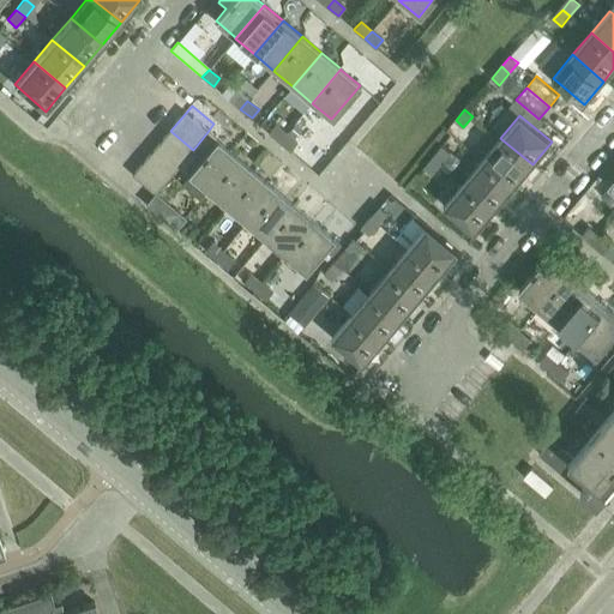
[(275,125),(269,131),(268,132),(278,142),(286,133),(275,125)]
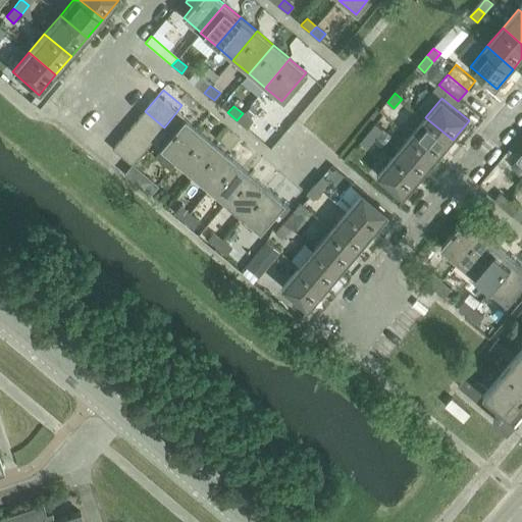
[(145,111),(137,121),(155,138),(164,127),(145,111)]
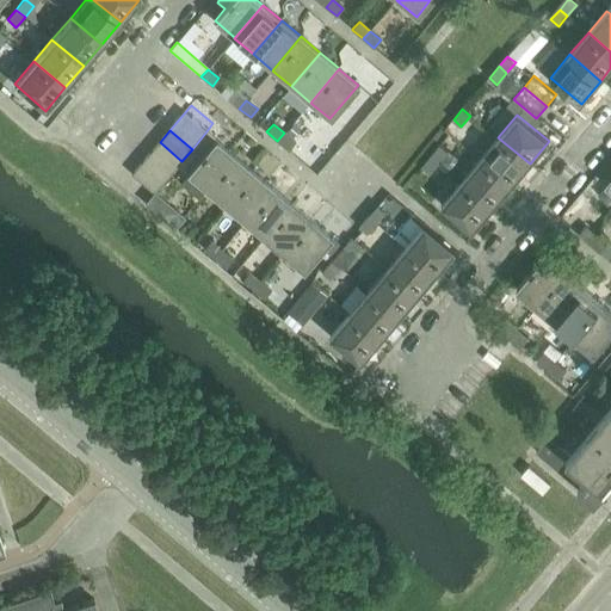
[(215,140),(207,131),(192,149),(181,161),(179,165),(187,172),(215,140)]
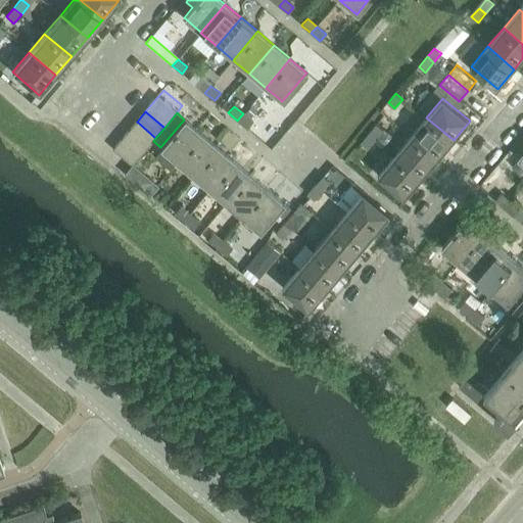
[(252,122),(243,113),(237,121),(246,129),(252,122)]
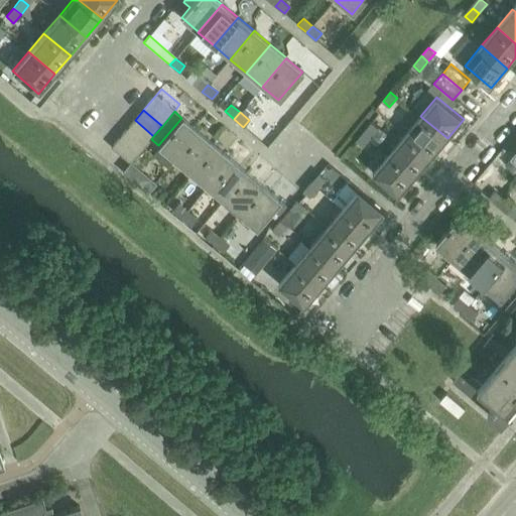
[(447,138),(421,117),(420,116),(405,134),(431,157),(447,138)]
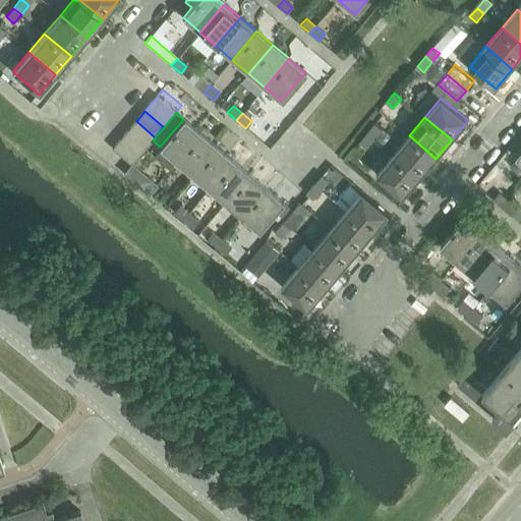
[(159,148),(176,162),(200,133),(183,119),(160,147),(159,148)]
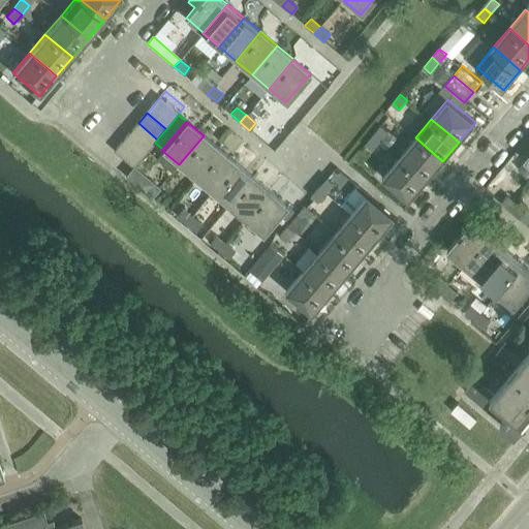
[(138,123),(130,132),(150,149),(155,143),(157,139),(138,123)]
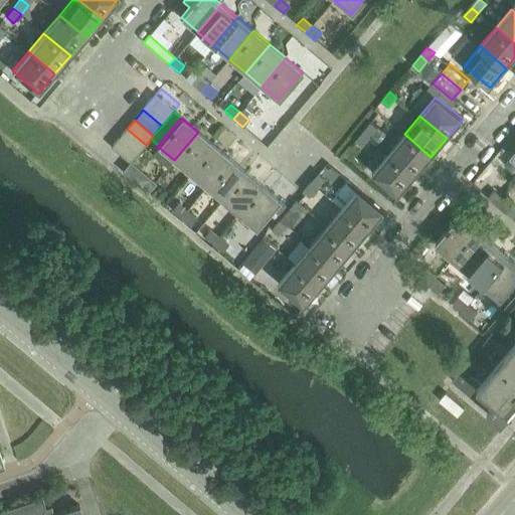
[(371,122),(363,132),(370,137),(378,128),(371,122)]
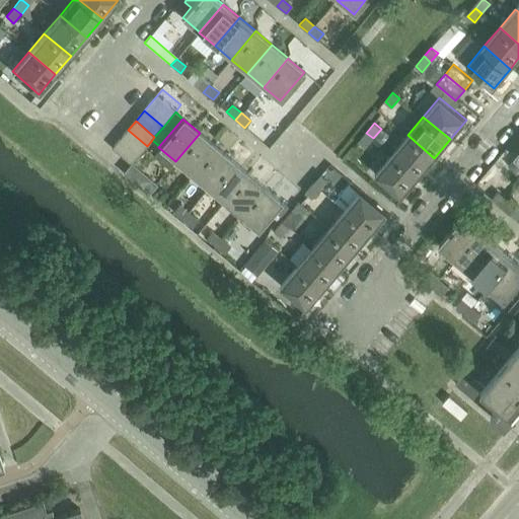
[(128,130),(120,139),(139,155),(147,146),(128,130)]
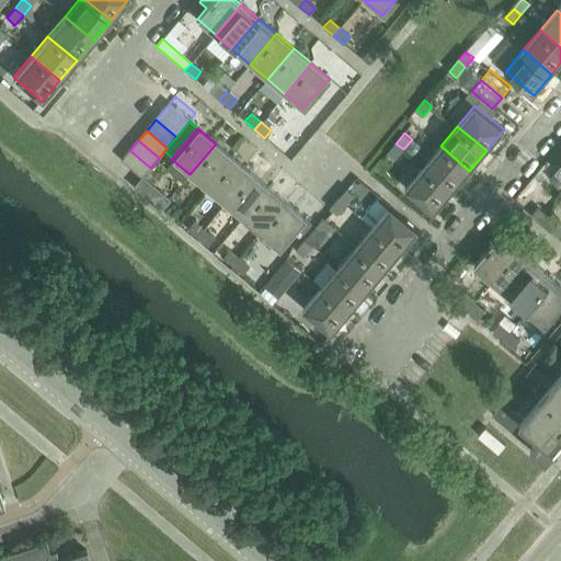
[(233,159),(216,144),(190,174),(207,190),(233,159)]
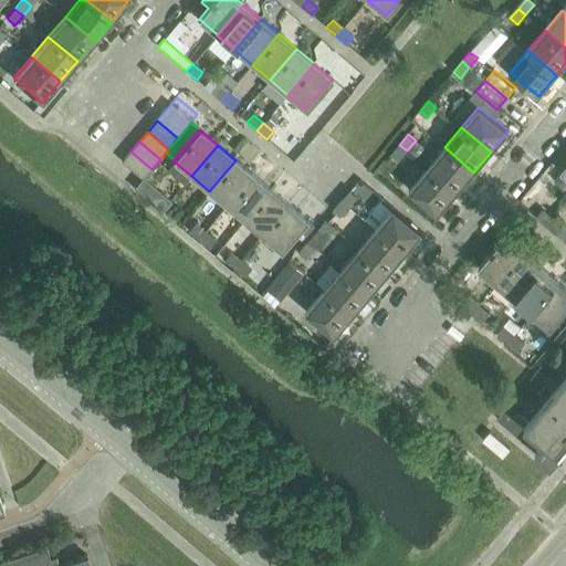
[(399,161),(407,150),(399,145),(391,155),(399,161)]
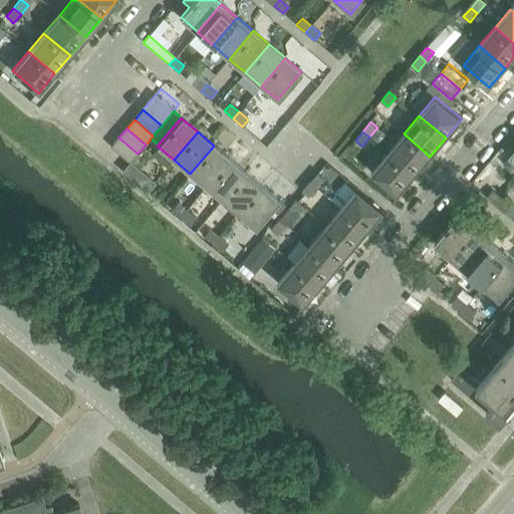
[(430,157),(404,134),(388,153),(415,175),(430,157)]
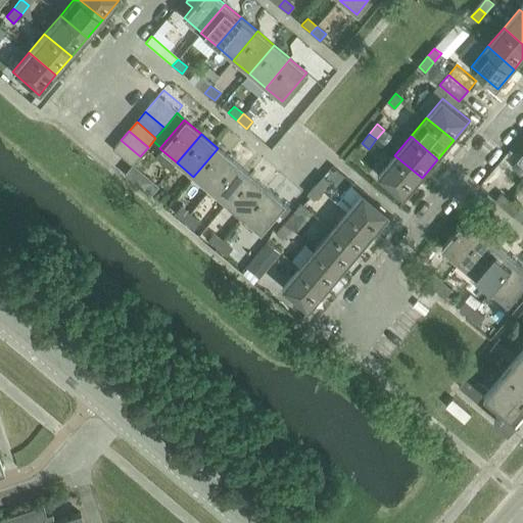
[(121,140),(113,149),(112,150),(132,165),(140,156),(121,140)]
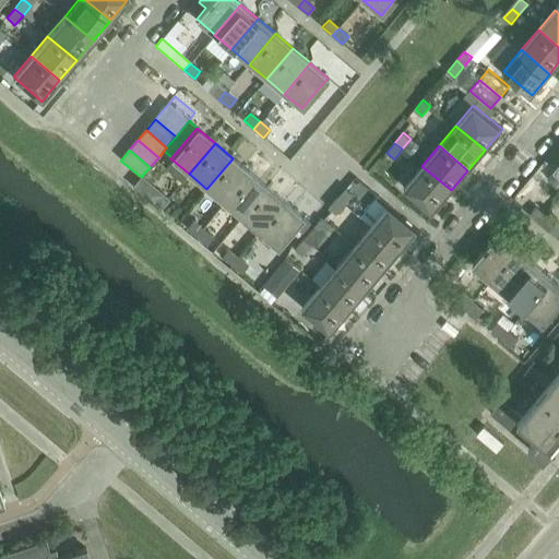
[(250,173),(233,158),(206,189),(224,203),(250,173)]
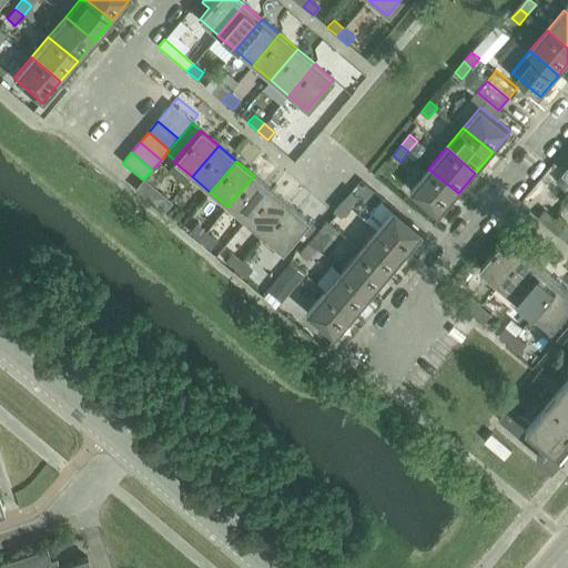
[(458,193),(428,169),(411,190),(439,214),(458,193)]
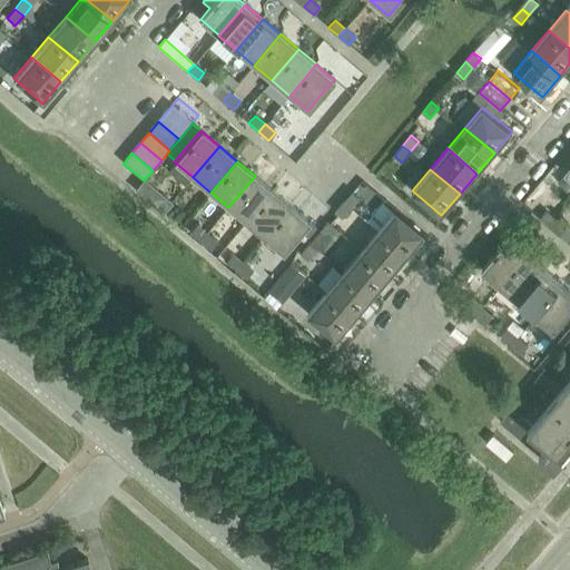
[(273,190),(255,176),(228,207),(246,223),(273,190)]
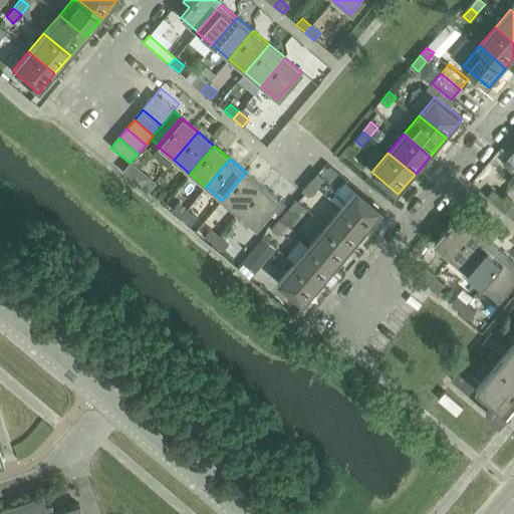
[(262,186),(246,172),(222,201),(238,214),(262,186)]
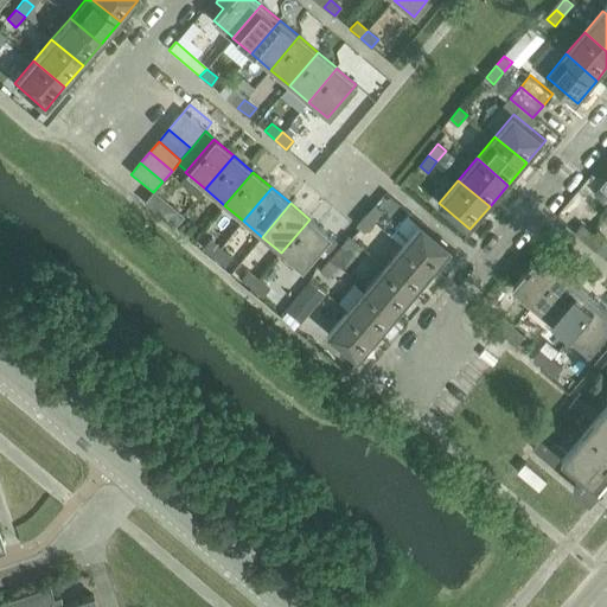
[(376,204),(366,215),(375,222),(384,211),(376,204)]
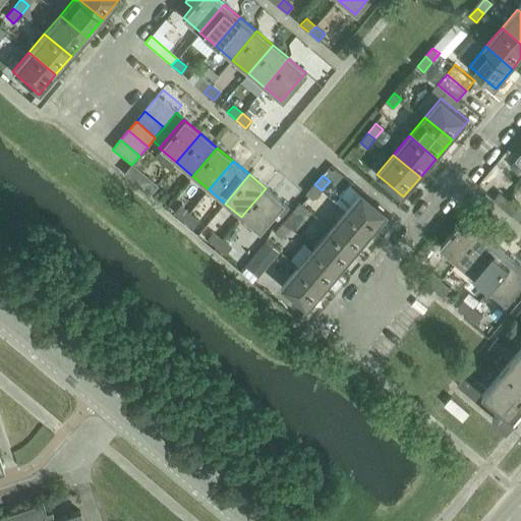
[(148,177),(141,184),(151,192),(157,185),(148,177)]
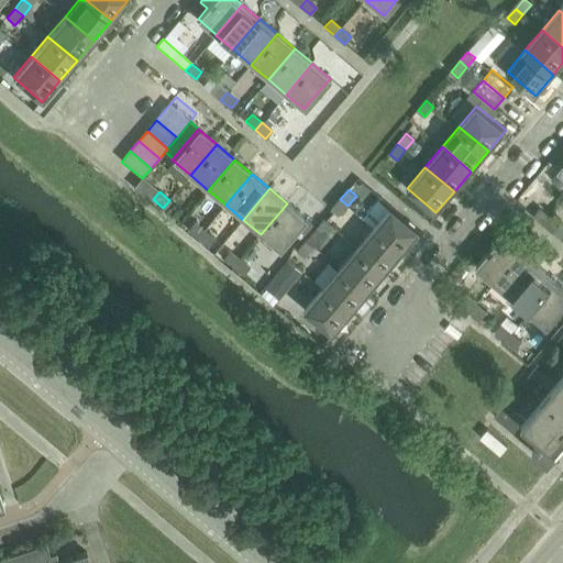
[(331,209),(332,209),(339,216),(348,206),(340,199),(331,209)]
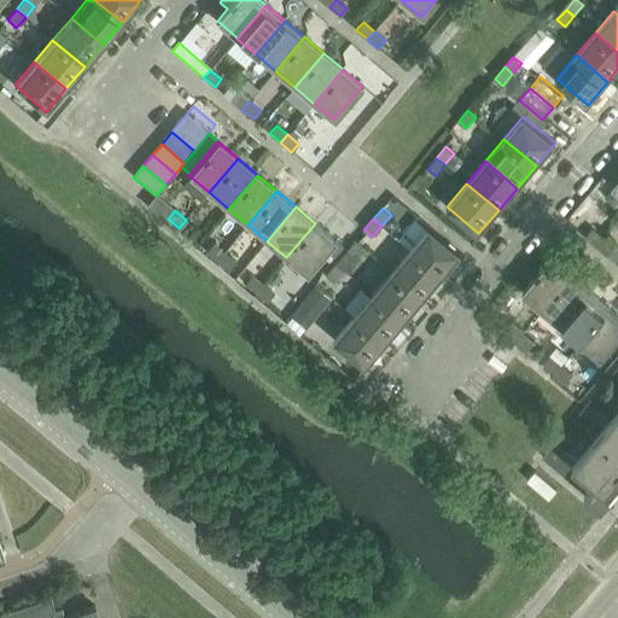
[(334,240),(315,223),(286,257),(305,274),(334,240)]
